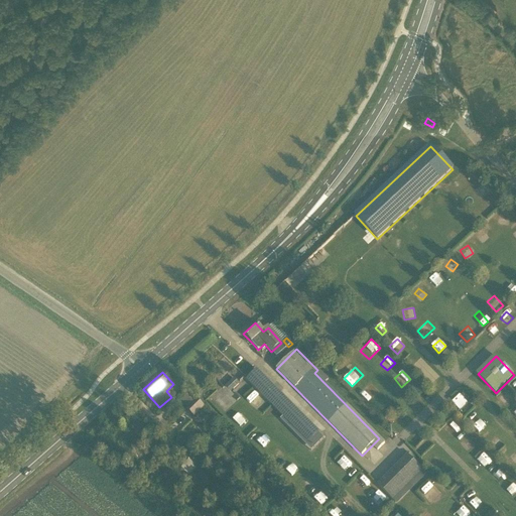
[(255,373),(255,372),(248,380),(260,392),(267,385),(255,373)]
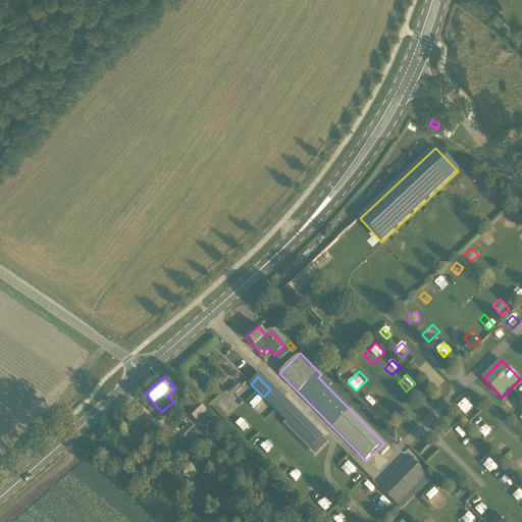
[(263,397),(280,414),(290,405),(272,387),(270,389),(263,397)]
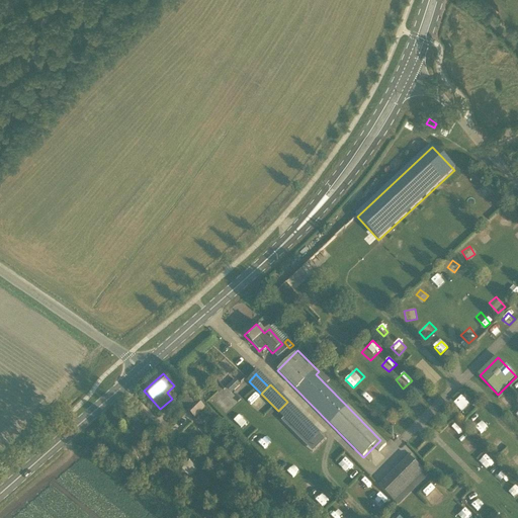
[(361,396),(368,403),(379,392),(372,384),(361,396)]
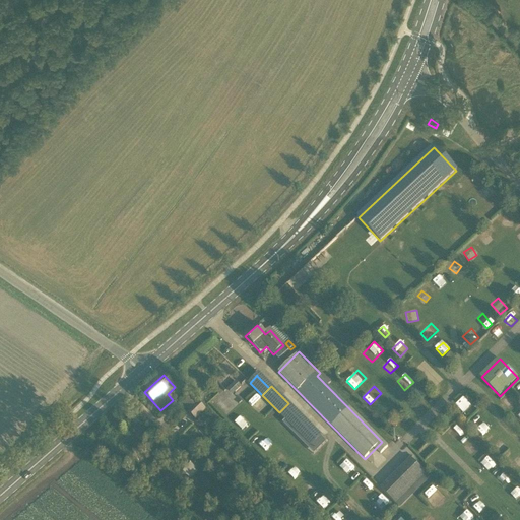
[(196,421),(207,410),(190,393),(181,401),(189,410),(187,411),(196,421)]
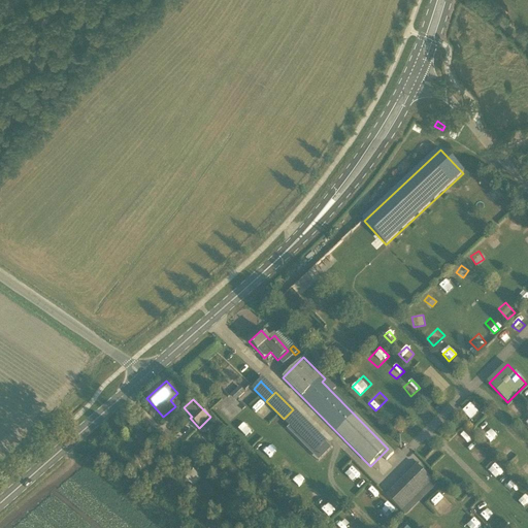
[(514,418),(525,407),(518,399),(506,410),(514,418)]
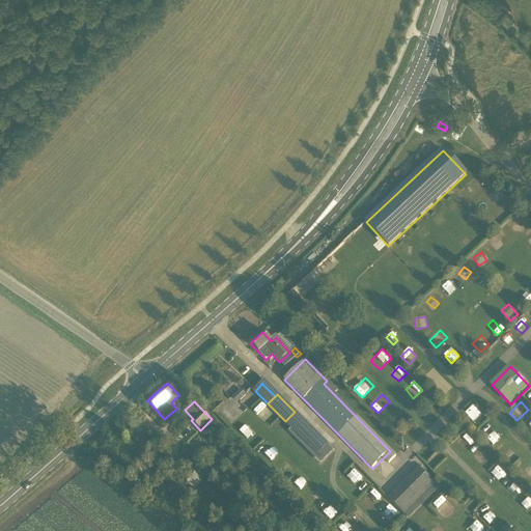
[(474,422),(481,414),(472,406),(465,414),(474,422)]
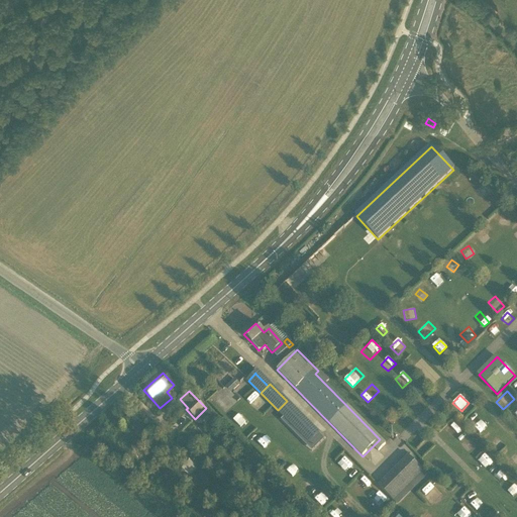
[(385,403),(377,408),(382,417),(390,412),(385,403)]
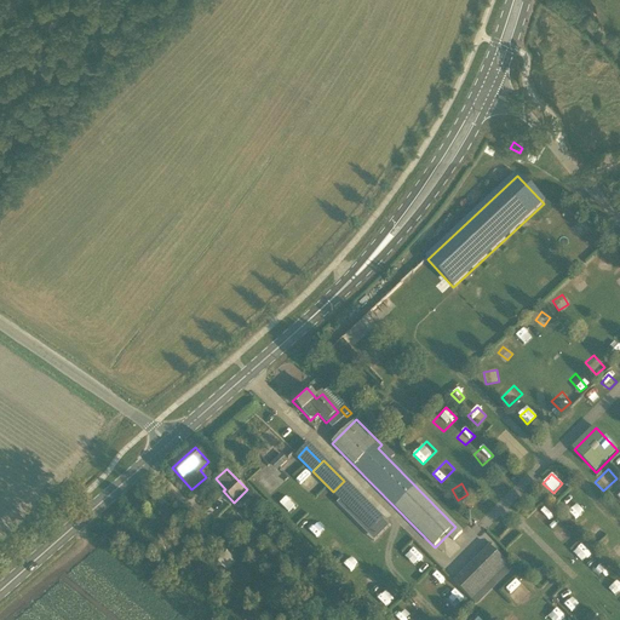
[(363,501),(355,492),(343,503),(361,521),(366,515),(357,506),(363,501)]
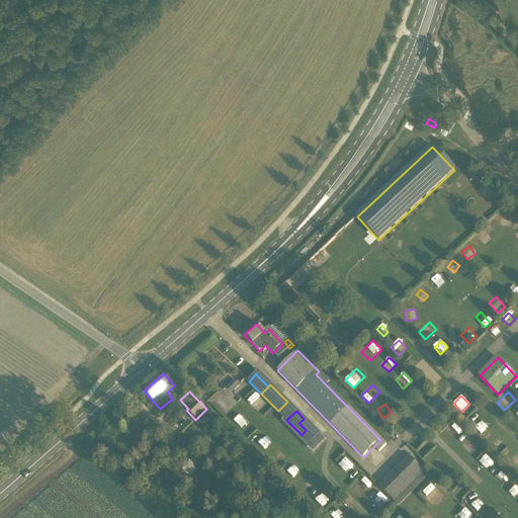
[(241,427),(245,423),(238,417),(234,421),(241,427)]
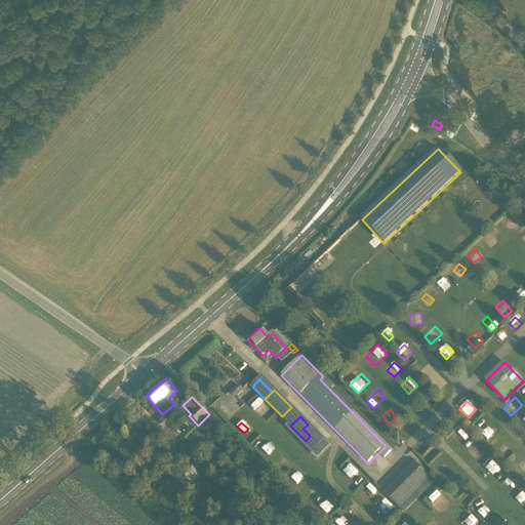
[(461,431),(455,436),(459,442),(467,437),(461,431)]
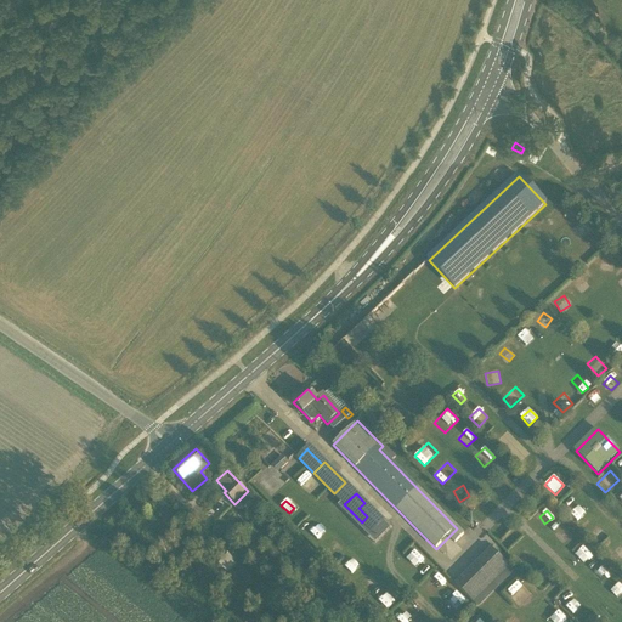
[(488,535),(476,548),(484,554),(495,541),(488,535)]
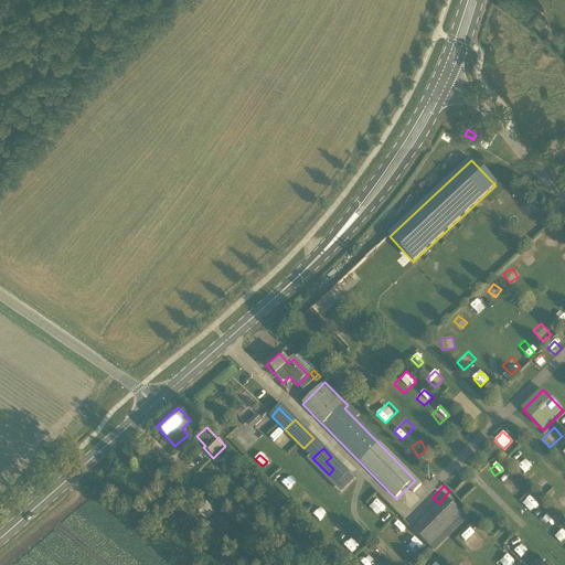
[(562,512),(564,509),(564,493),(555,503),(562,512)]
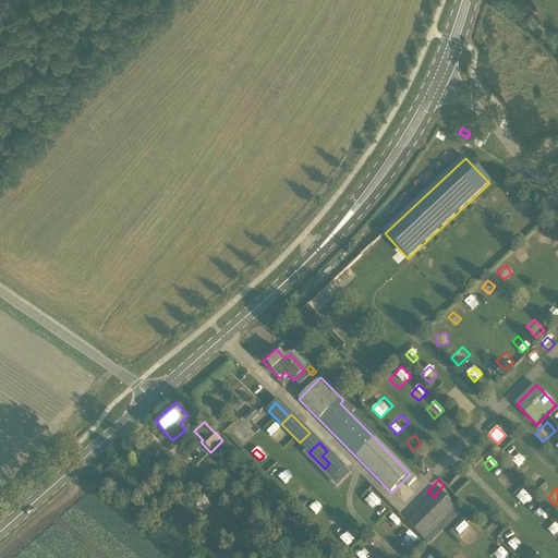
[(438,490),(407,524),(429,546),(461,512),(438,490)]
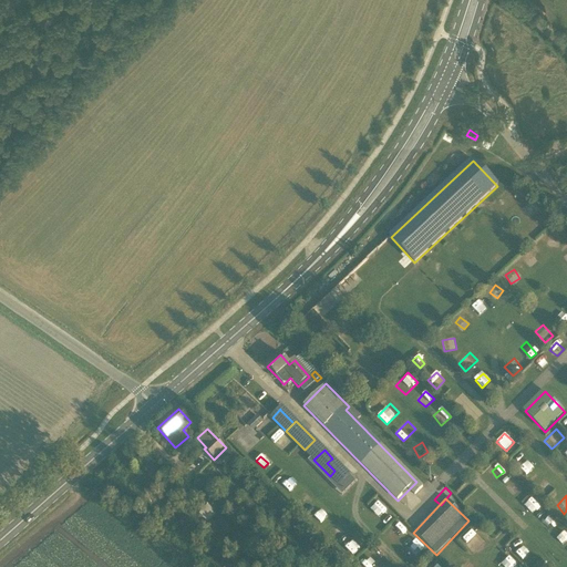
[(531,498),(524,506),(532,514),(539,505),(531,498)]
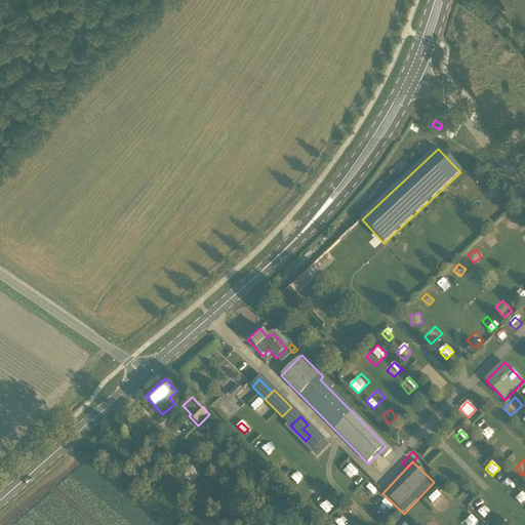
[(509,478),(502,485),(508,490),(514,483),(509,478)]
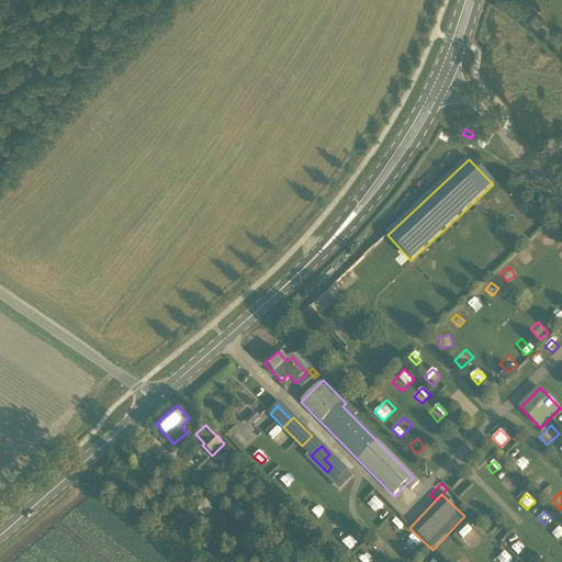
[(484,520),(490,527),(498,519),(493,514),(484,520)]
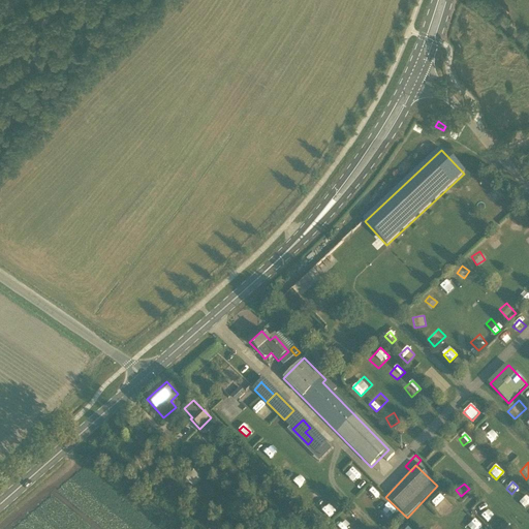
[(519,502),(526,509),(528,505),(528,498),(526,495),(519,502)]
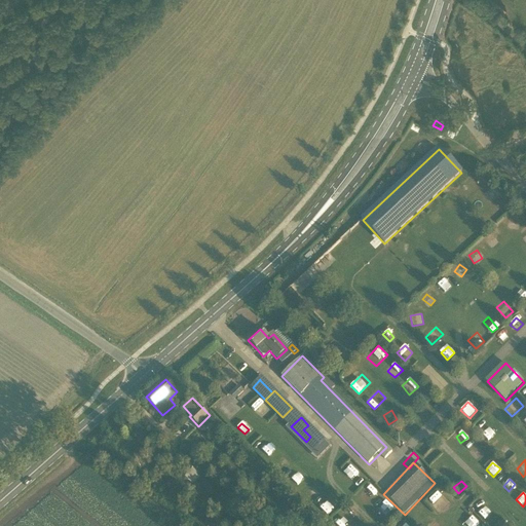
[(440,513),(448,503),(436,493),(428,501),(440,513)]
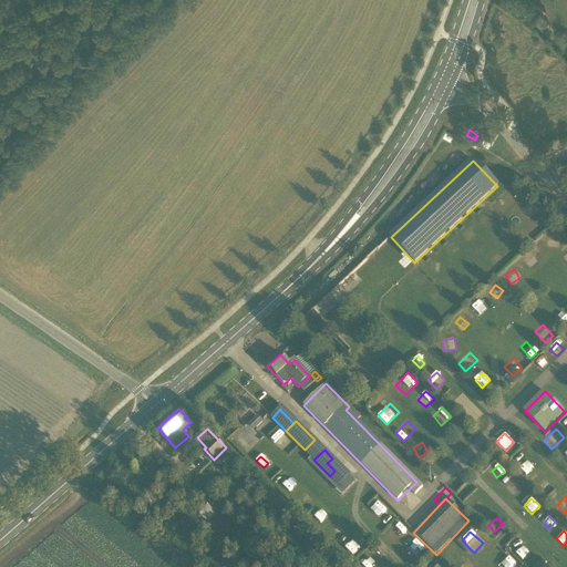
[(239,538),(226,552),(236,562),(249,548),(239,538)]
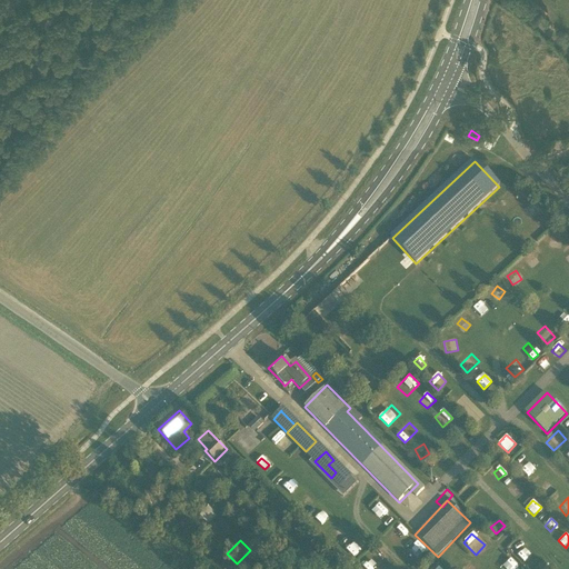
[(413,561),(425,548),(417,541),(406,555),(413,561)]
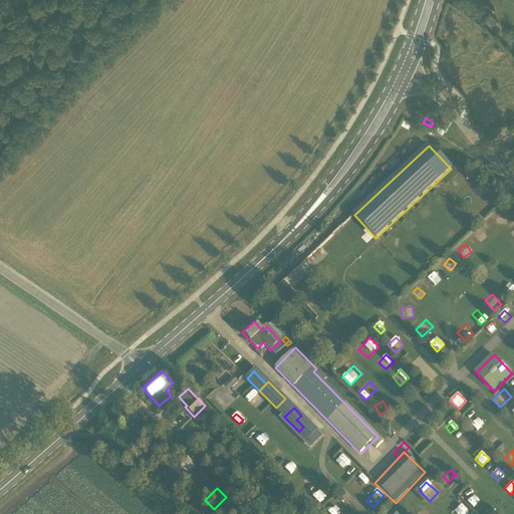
[(329,513),(338,513),(345,507),(338,501),(327,511),(329,513)]
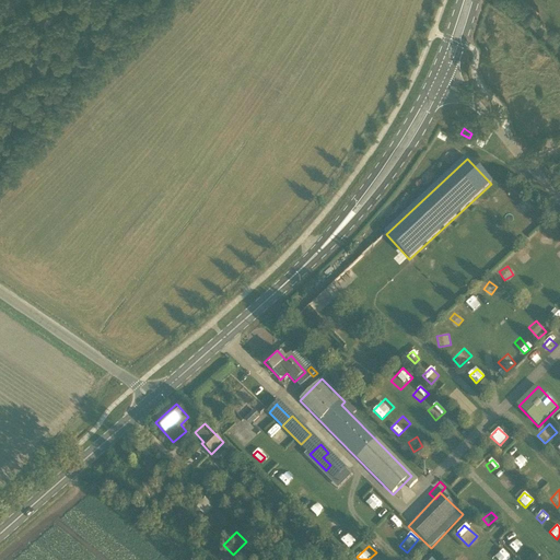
[(505,559),(510,557),(502,549),(491,559),(505,559)]
